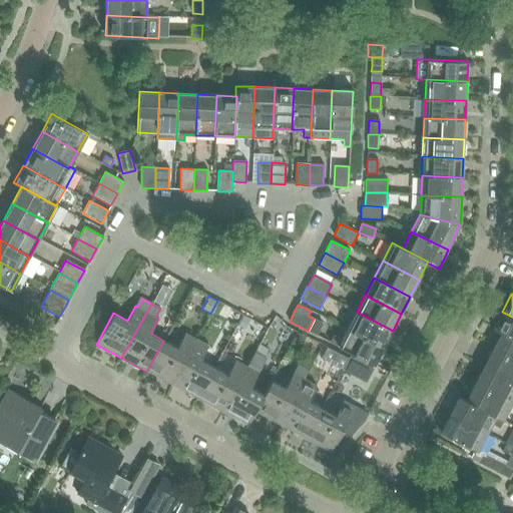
[(357,312),(348,329),(384,348),(393,331),(357,312)]
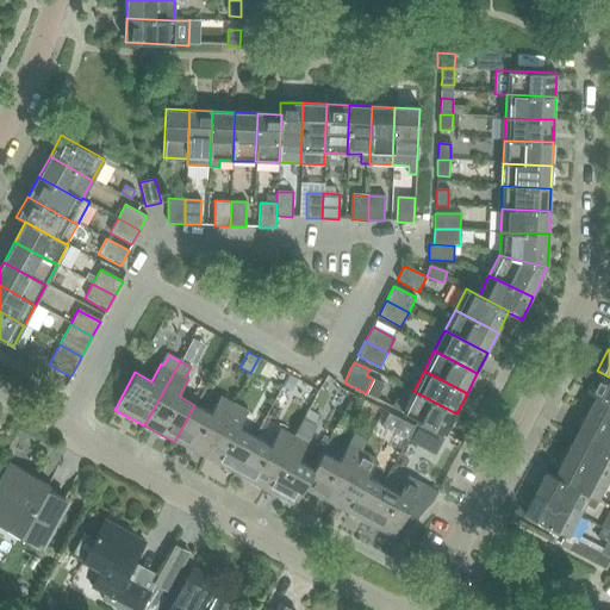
[(586,391),(593,394),(609,403),(609,377),(597,371),(586,391)]
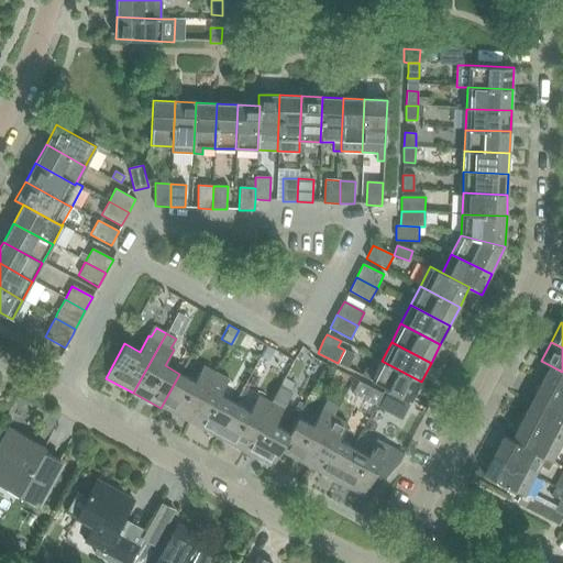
[(267,346),(262,357),(268,361),(275,351),(267,346)]
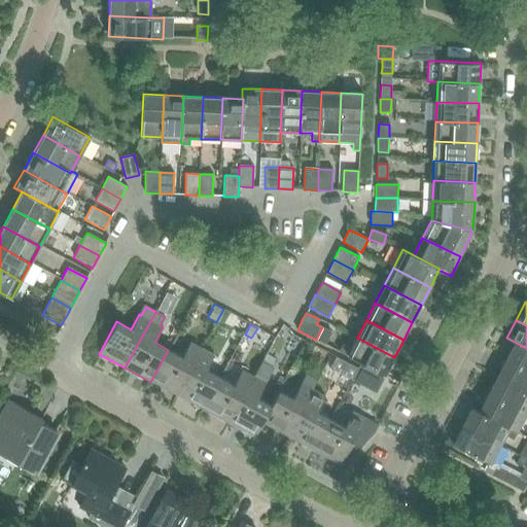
[(344,345),(340,352),(348,356),(385,375),(394,357),(357,338),(352,349),(344,345)]
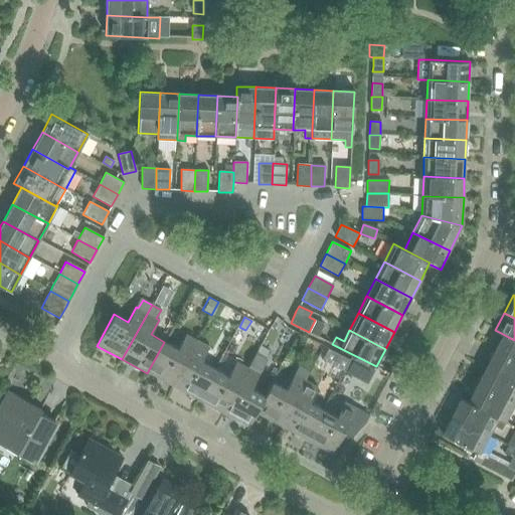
[(514,340),(501,333),(492,350),(514,361),(514,340)]
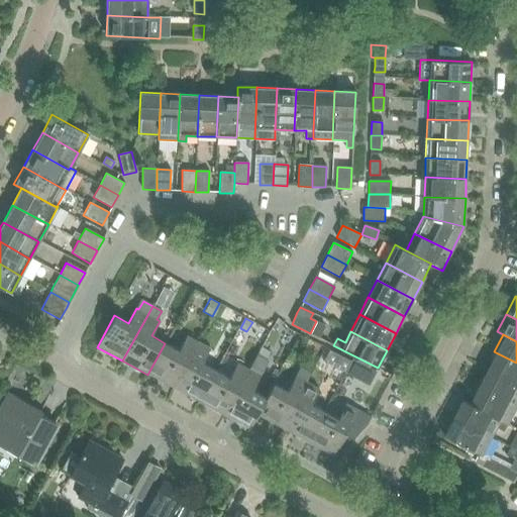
[(147,375),(173,388),(198,342),(186,335),(179,350),(165,343),(147,375)]
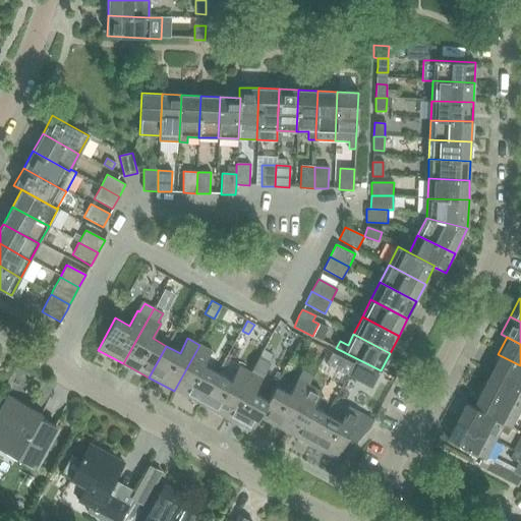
[(174,391),(199,405),(217,373),(204,366),(212,351),(199,345),(174,391)]
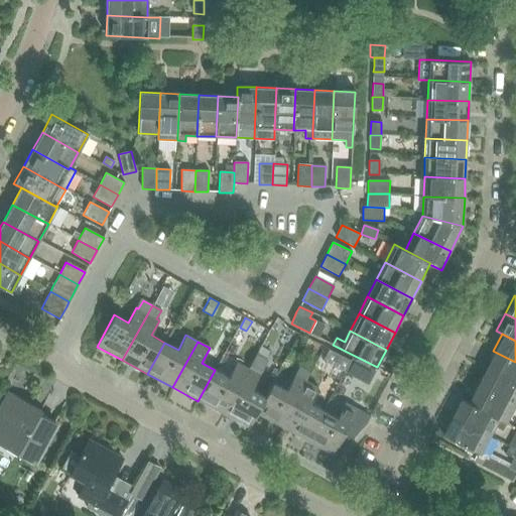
[(260,346),(256,355),(265,360),(270,351),(260,346)]
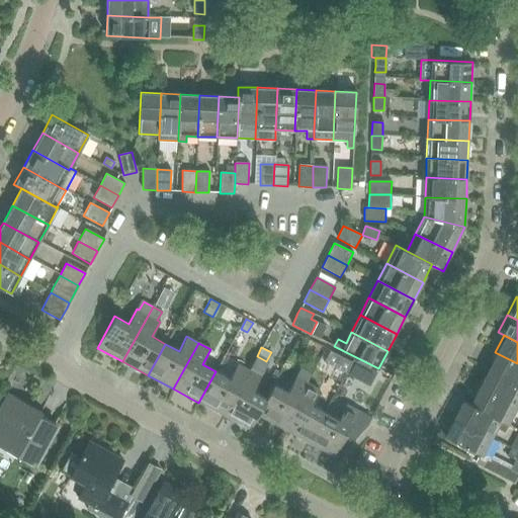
[(325,362),(346,373),(352,362),(331,350),(325,362)]
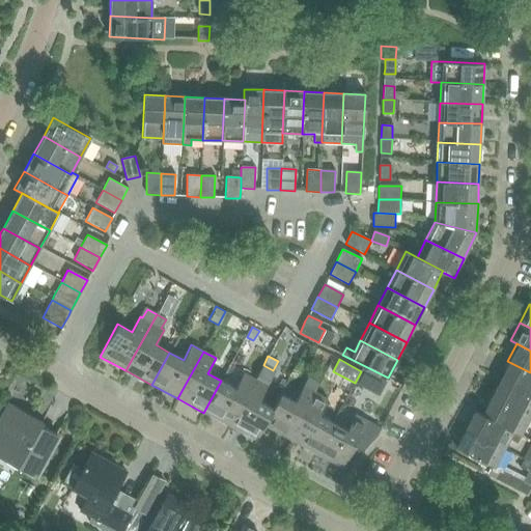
[(530,372),(507,361),(499,379),(530,395),(530,372)]
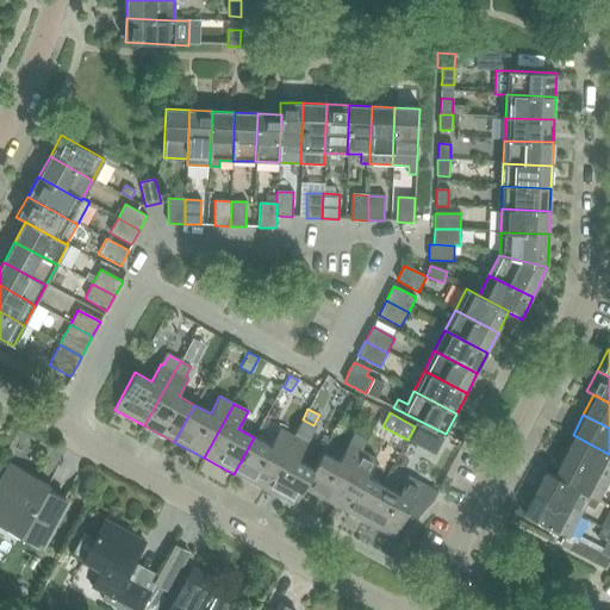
[(294,508),(304,490),(315,470),(313,470),(298,461),(317,427),(313,425),(303,419),(293,436),(263,491),(294,508)]
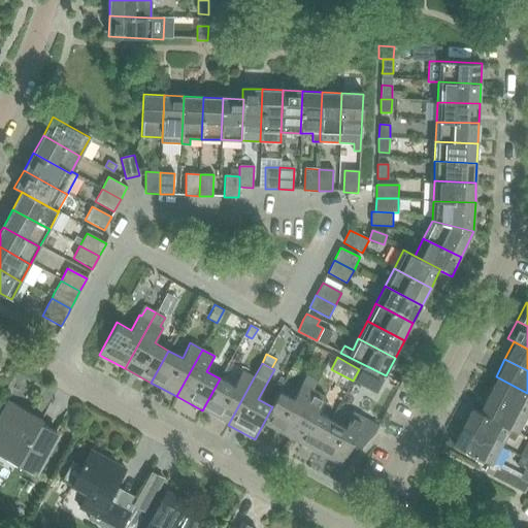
[(363,365),(356,378),(374,388),(381,375),(363,365)]
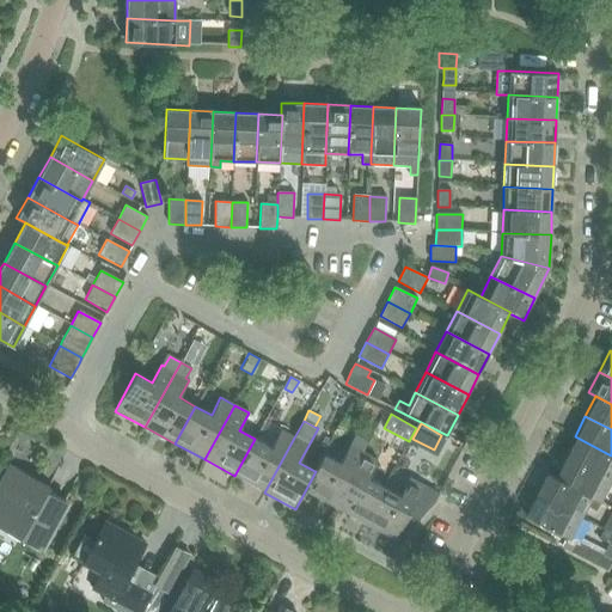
[(234,476),(264,493),(294,438),(281,429),(271,447),(255,439),(234,476)]
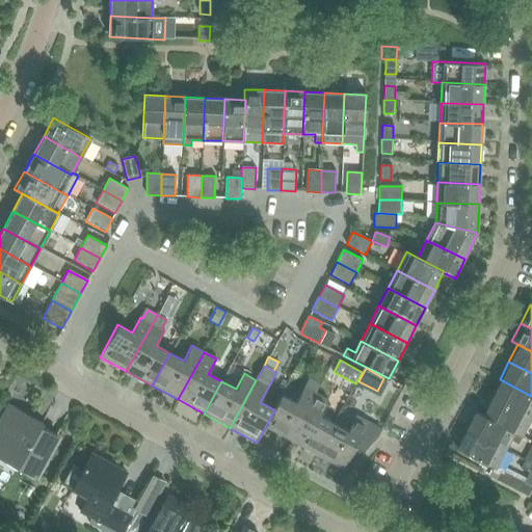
[(531,396),(500,379),(490,397),(530,418),(531,413),(531,396)]
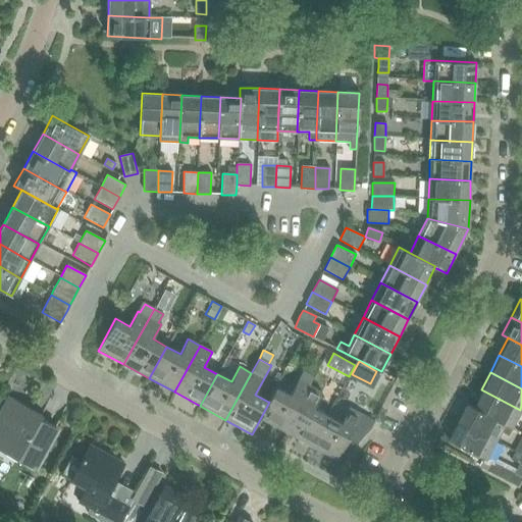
[(260,419),(284,432),(310,386),(299,379),(291,395),(275,386),(268,402),(269,402),(260,419)]
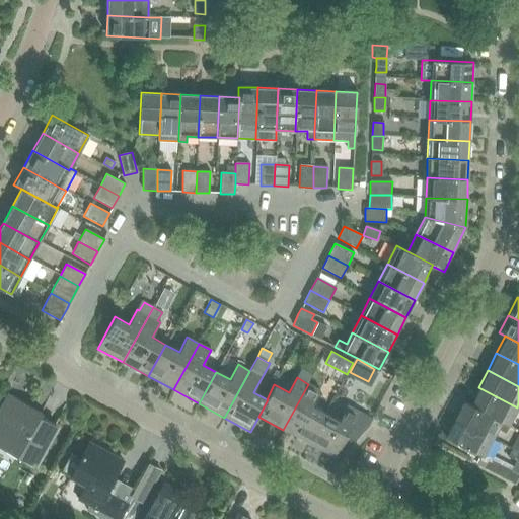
[(283,430),(308,444),(325,413),(312,404),(320,390),(308,384),(283,430)]
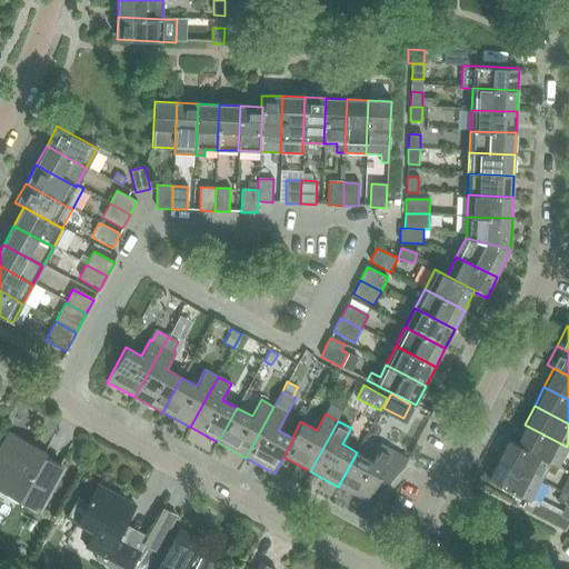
[(525,425),(515,442),(549,461),(548,462),(556,467),(556,466),(567,447),(525,425)]
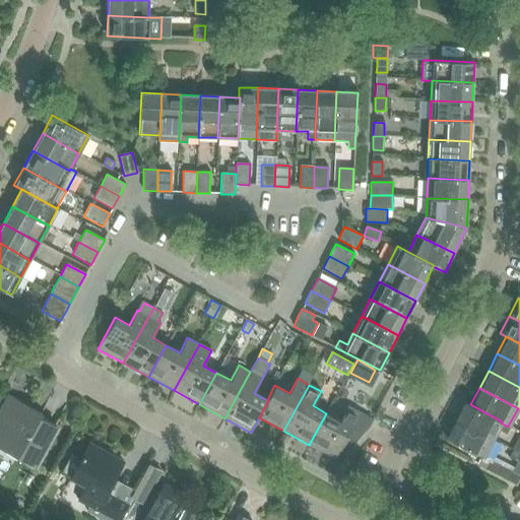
[(5,394),(0,403),(0,449),(34,467),(55,426),(38,416),(40,412),(5,394)]
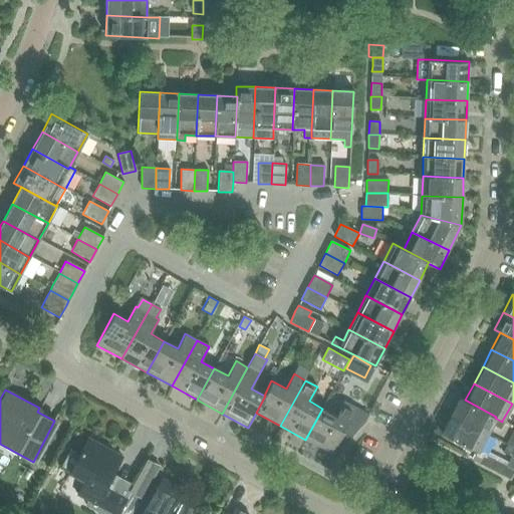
[(459,397),(450,414),(487,434),(491,425),(495,418),(496,417),(465,400),(459,397)]
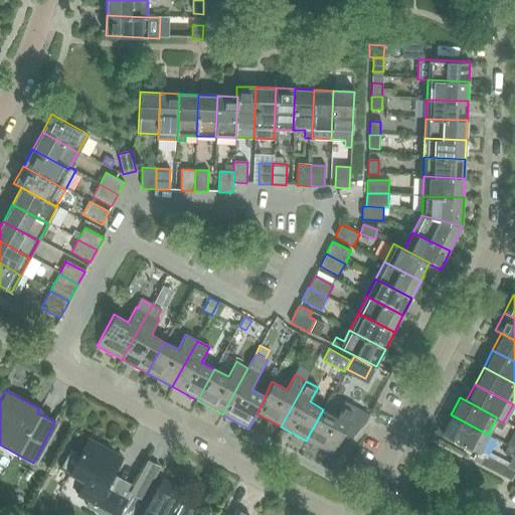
[(323,409),(306,441),(332,455),(357,408),(344,402),(337,416),(323,409)]
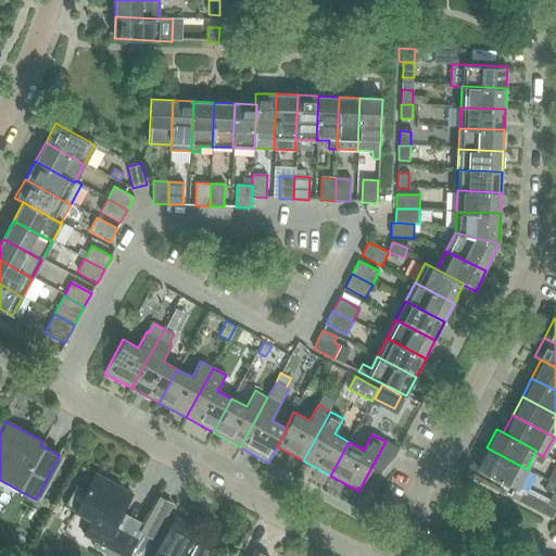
[(527,469),(487,447),(477,467),(516,489),(527,469)]
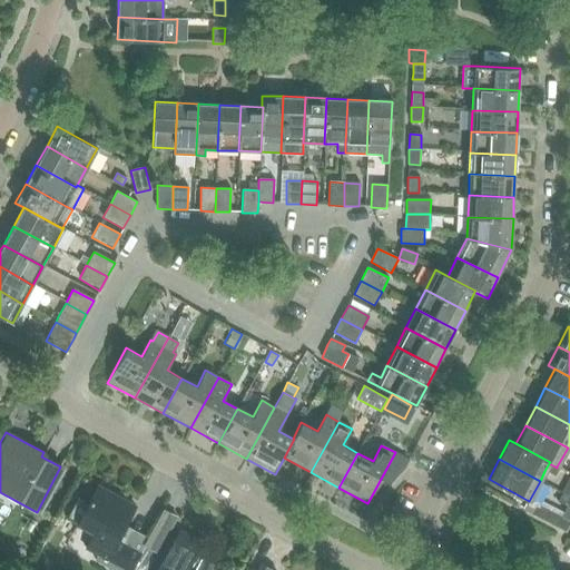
[(549,463),(544,471),(553,475),(558,468),(557,467),(557,468),(549,463)]
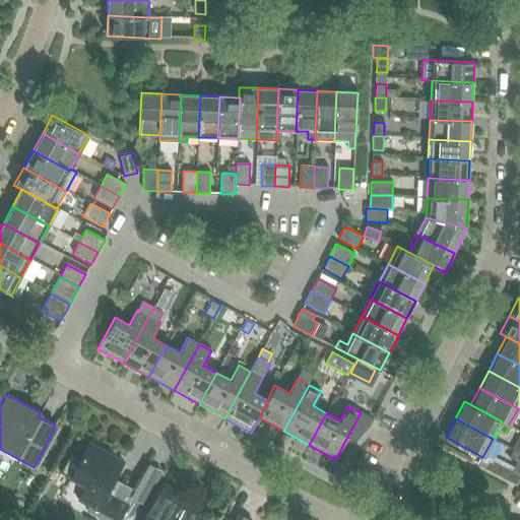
[(71,455),(62,472),(70,476),(70,478),(85,486),(80,496),(92,502),(87,512),(101,519),(119,519),(128,505),(107,493),(118,472),(124,462),(88,444),(79,460),(71,455)]
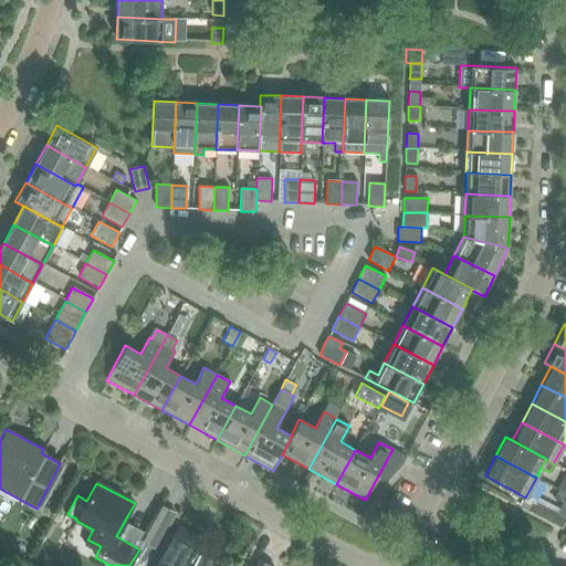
[(556,513),(564,517),(565,513),(565,502),(563,501),(556,513)]
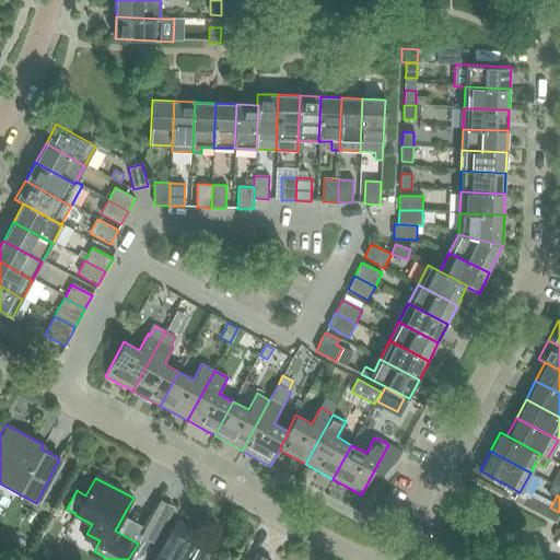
[(141,536),(154,544),(173,509),(161,502),(141,536)]
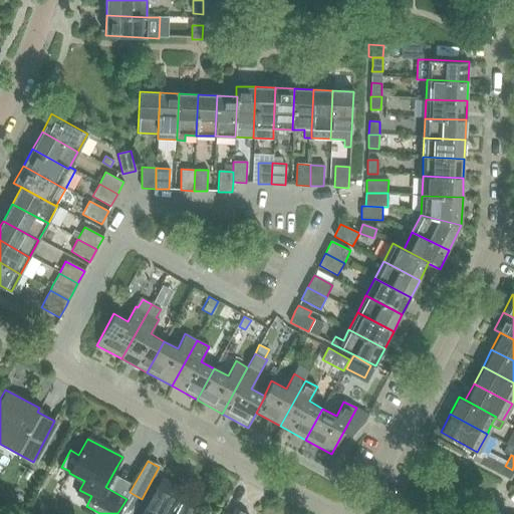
[(160,484),(143,513),(188,513),(194,503),(176,494),(182,483),(169,476),(164,487),(160,484)]
